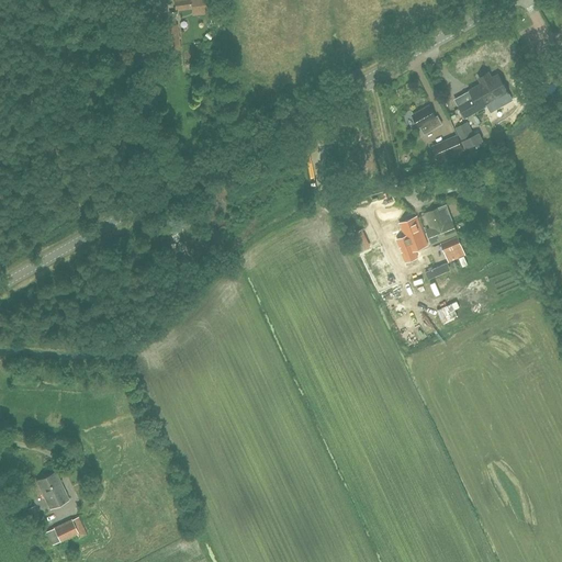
[(157,12),(167,12),(164,0),(149,0),(150,4),(156,3),(157,12)]
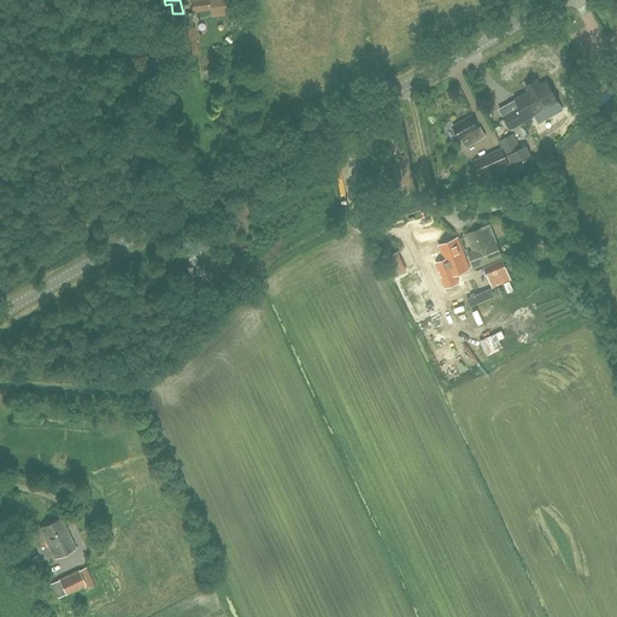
[(191,0),(192,1),(193,11),(231,6),(231,3),(235,1),(235,0),(191,0)]
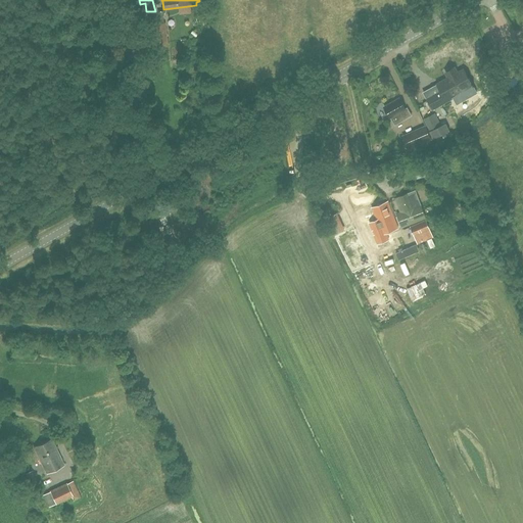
[(170,19),(171,28),(178,27),(178,19),(170,19)]
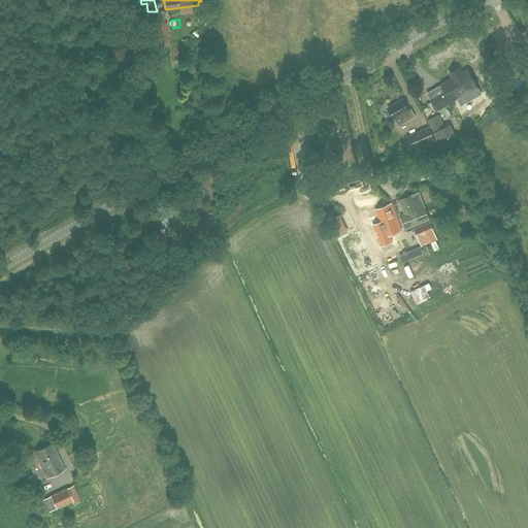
[(457,98),(477,87),(468,70),(462,73),(458,68),(449,73),(453,78),(441,85),(444,92),(431,99),(437,110),(458,99),(457,98)]
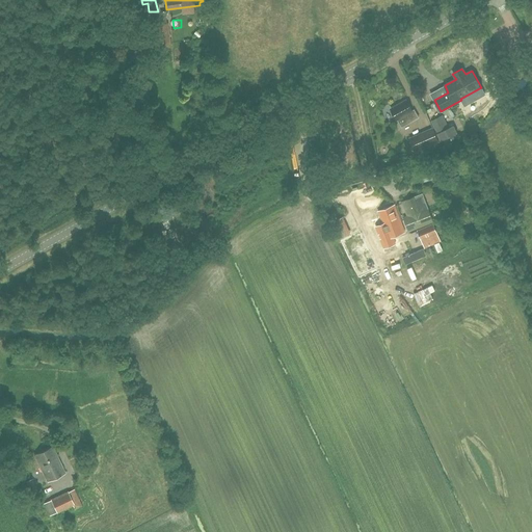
[(404,126),(419,117),(414,110),(413,111),(406,101),(391,109),(397,121),(400,118),(404,126)]
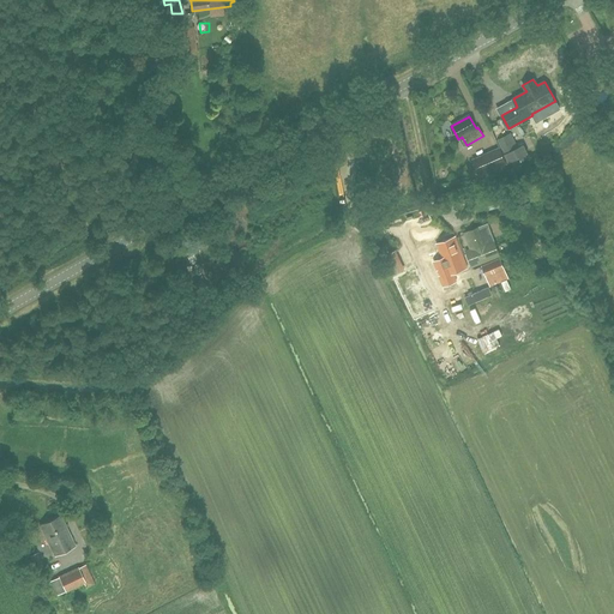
[(516,150),(510,137),(499,142),(510,163),(528,155),(524,146),(516,150)]
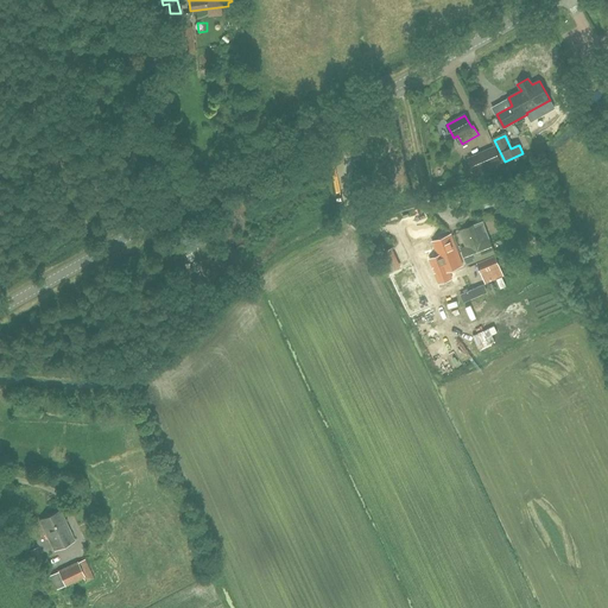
[(502,163),(495,147),(468,159),(475,175),(502,163)]
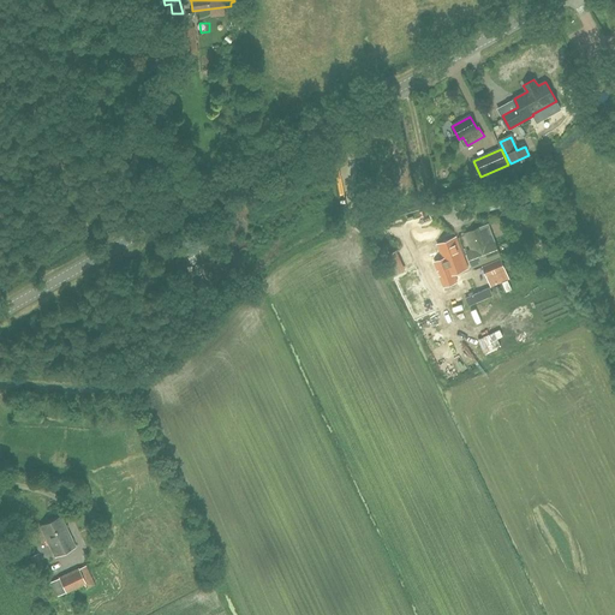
[(335,163),(341,161),(336,153),(332,155),(335,163)]
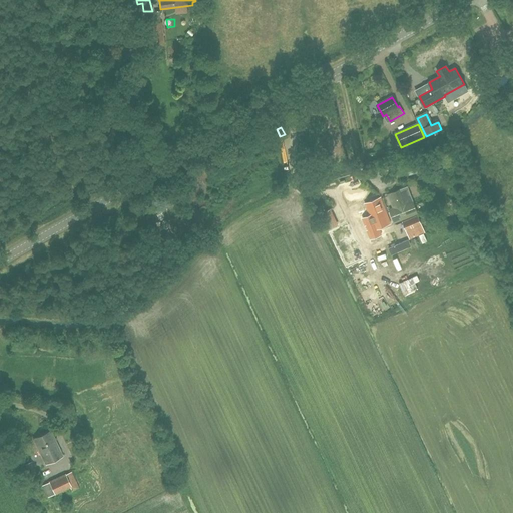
[(493,174),(482,180),(485,185),(495,179),(493,174)]
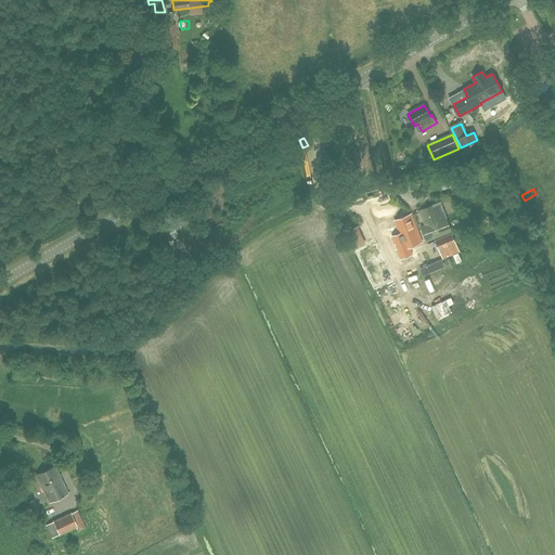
[(452,232),(447,218),(440,203),(420,211),(425,226),(422,228),(427,242),(452,232)]
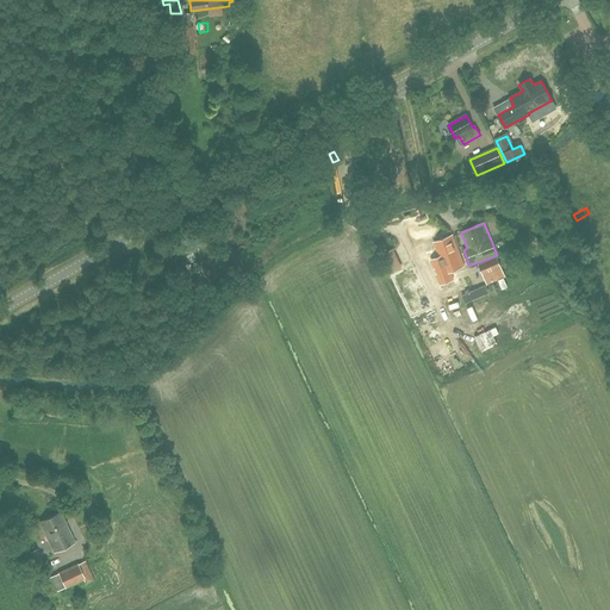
[(592,236),(602,236),(602,226),(591,226),(592,236)]
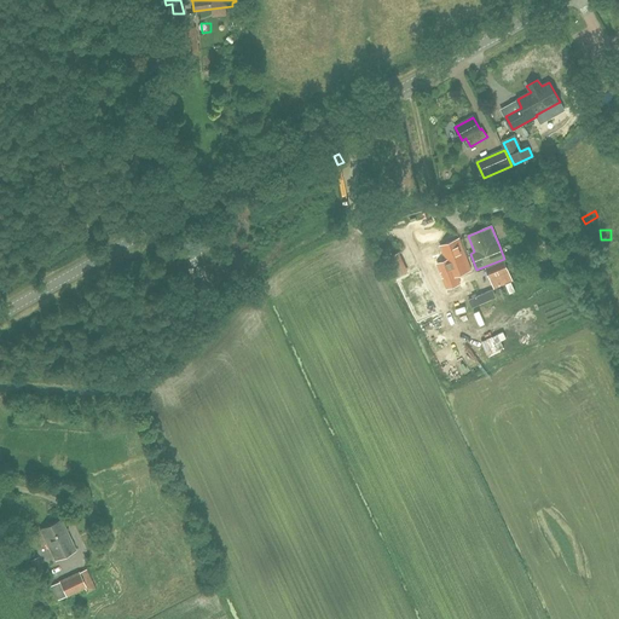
[(446,261),(438,265),(441,273),(443,272),(445,278),(443,278),(447,289),(461,284),(457,276),(470,270),(460,239),(441,247),(446,261)]
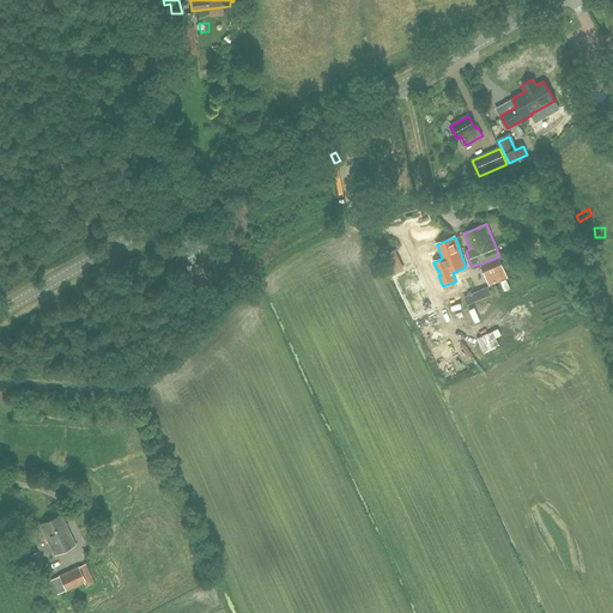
[(395,249),(382,256),(392,275),(405,269),(395,249)]
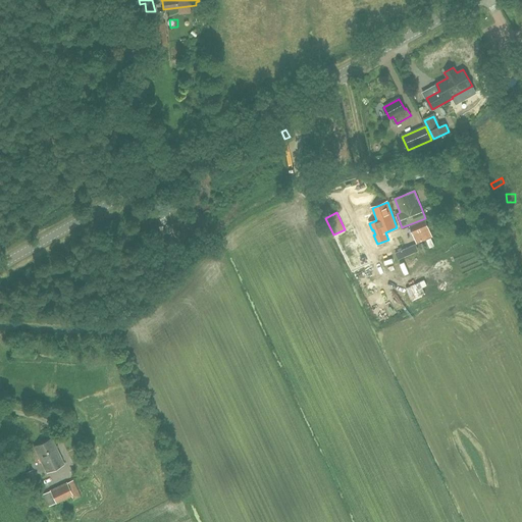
[(410,227),(418,244),(432,238),(425,220),(410,227)]
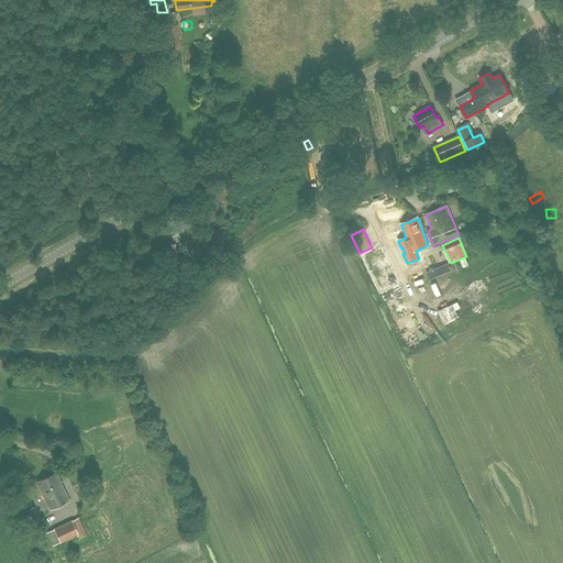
[(381,245),(361,254),(379,294),(399,285),(381,245)]
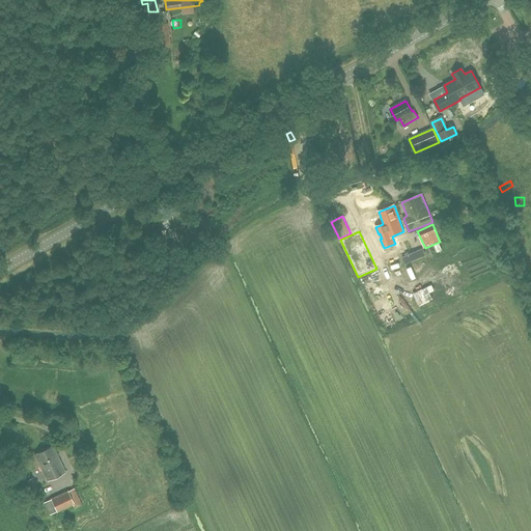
[(425,256),(422,248),(401,258),(404,266),(425,256)]
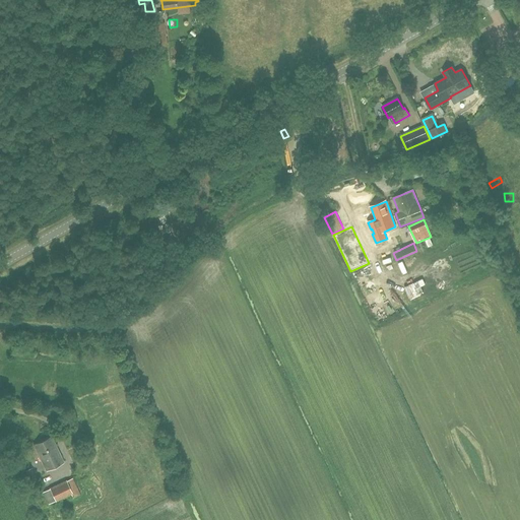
[(46,471),(64,463),(52,437),(34,445),(46,471)]
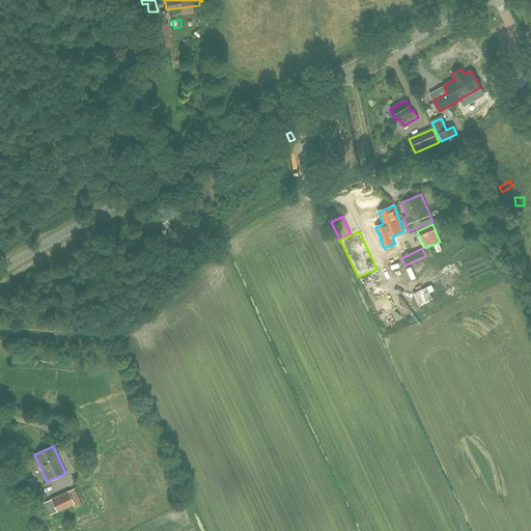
[(32,494),(38,491),(32,478),(26,481),(32,494)]
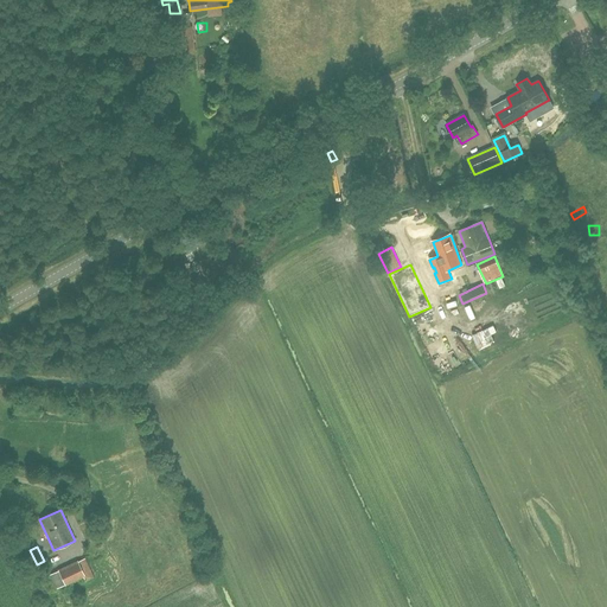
[(85,582),(94,577),(85,558),(78,562),(77,561),(58,569),(58,570),(48,576),(55,590),(65,586),(83,577),(85,582)]
